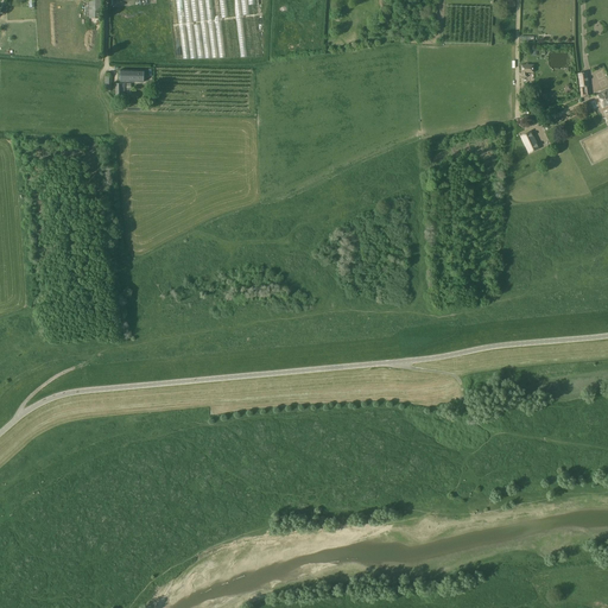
[(89,0),(89,18),(102,19),(101,0),(89,0)]
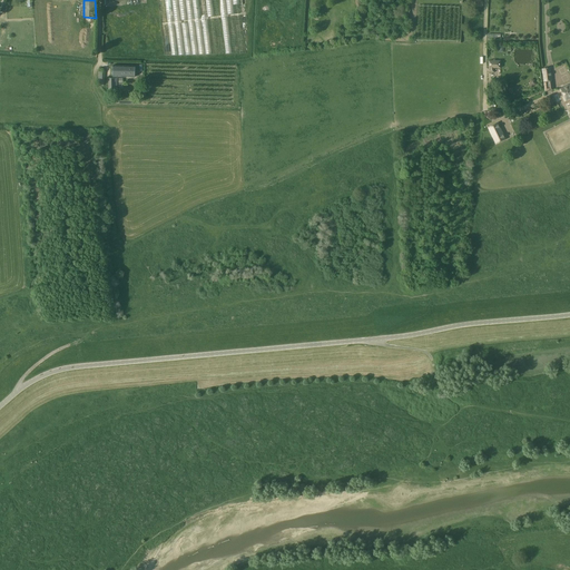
[(165,0),(168,26),(174,18),(186,21),(176,26),(189,25),(190,22),(195,5),(197,17),(199,5),(202,20),(229,17),(231,13),(234,43),(215,46),(219,27),(208,28),(210,39),(204,47),(203,42),(198,45),(199,55),(202,48),(246,59),(239,0),(165,0)]
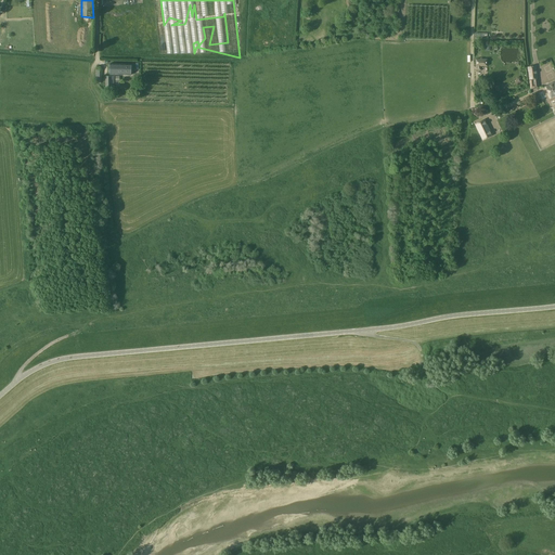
[(487,66),(487,60),(482,60),(482,57),(480,57),(480,60),(476,60),(476,66),(477,66),(477,71),(481,71),(481,69),(482,69),(482,67),(481,67),(481,66),(487,66)]
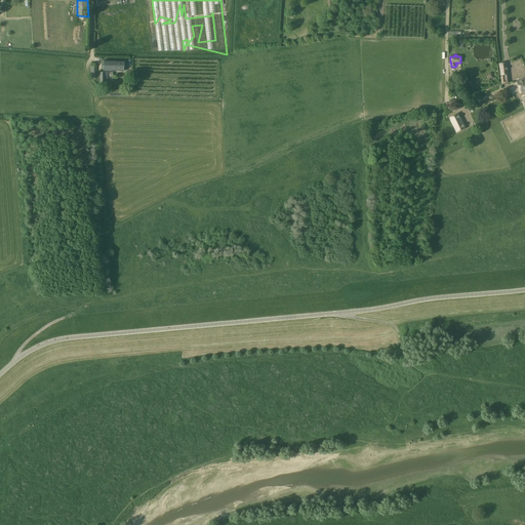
[(105,71),(124,71),(124,61),(105,61),(105,71)]
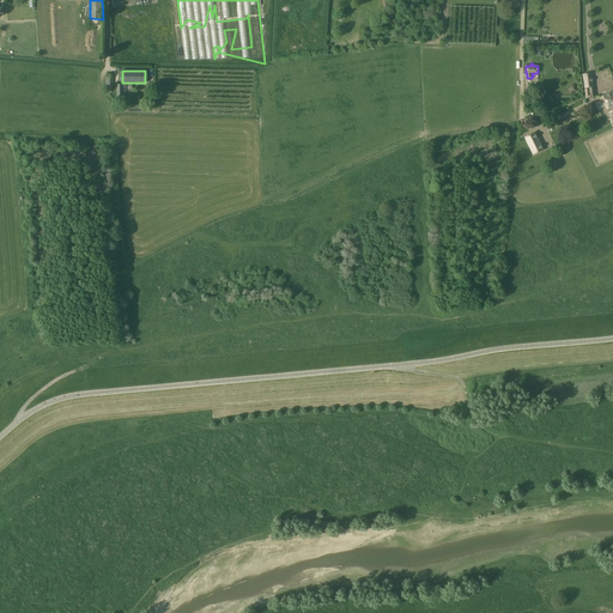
[(584,89),(586,98),(586,99),(595,98),(594,86),(592,73),(582,74),(584,89)]
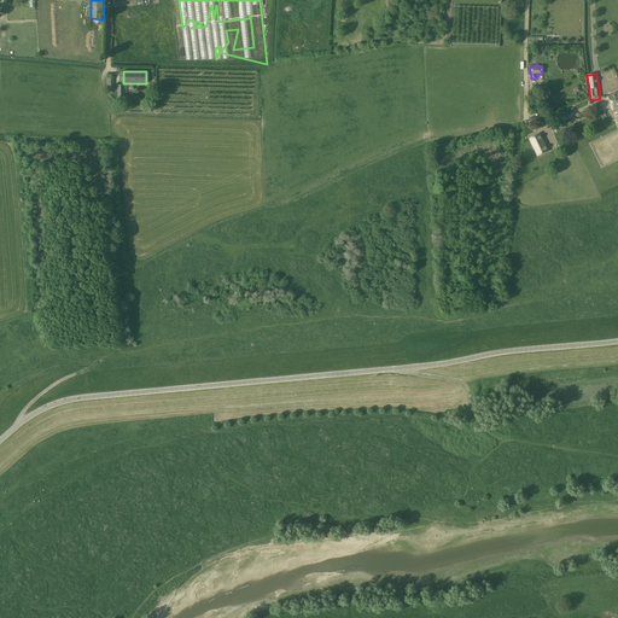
[(129,89),(129,85),(117,85),(118,99),(124,99),(124,89),(129,89)]
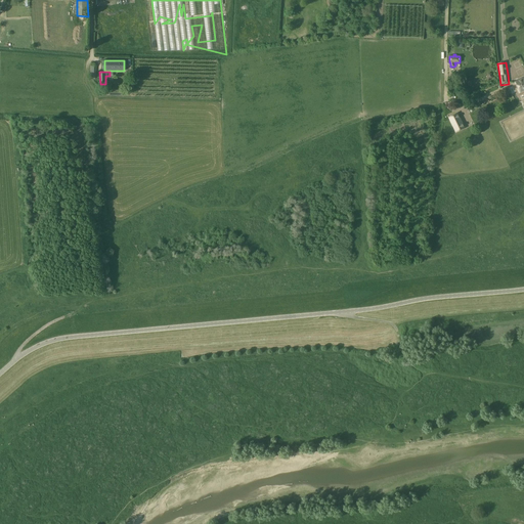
[(523,90),(523,76),(515,81),(520,92),(523,90)]
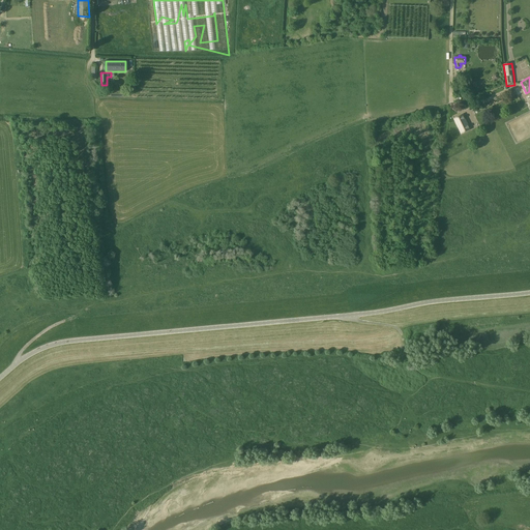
[(463,114),(452,119),(461,135),(470,130),(463,114)]
